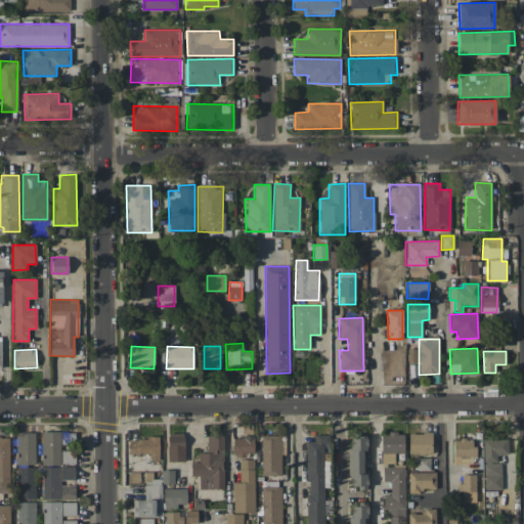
[(35,465),(35,433),(16,433),(16,465),(35,465)]
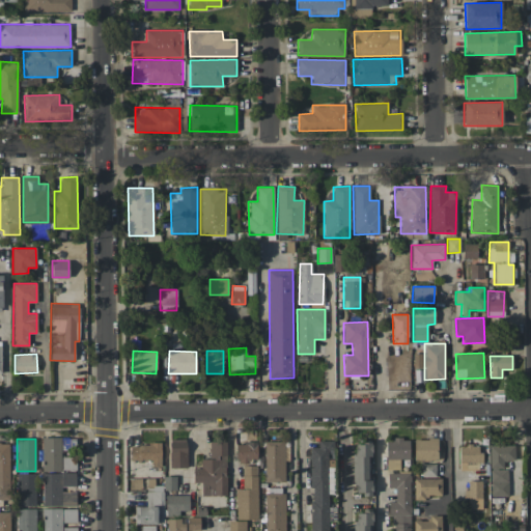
[(61,439),(42,439),(42,471),(60,471),(61,439)]
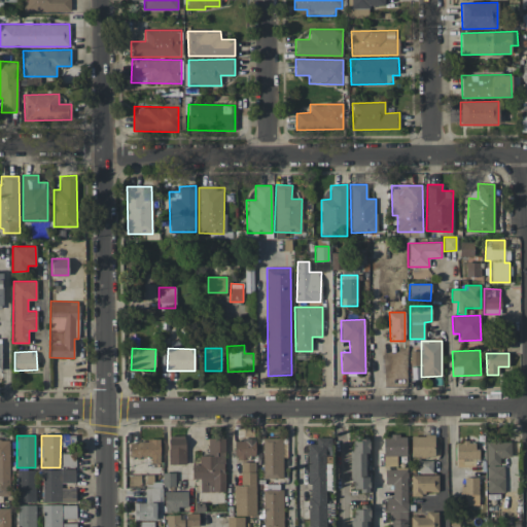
[(169,464),(185,464),(184,435),(168,436),(169,464)]
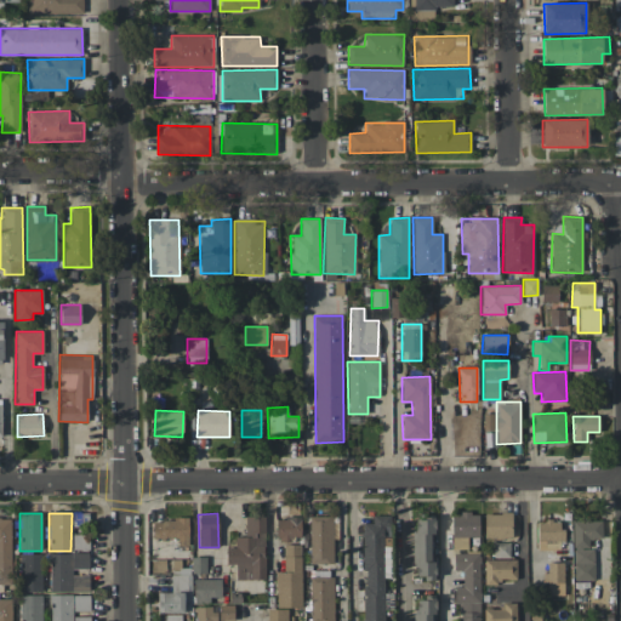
[(479,537),(478,513),(451,514),(453,550),(467,550),(467,537),(479,537)]
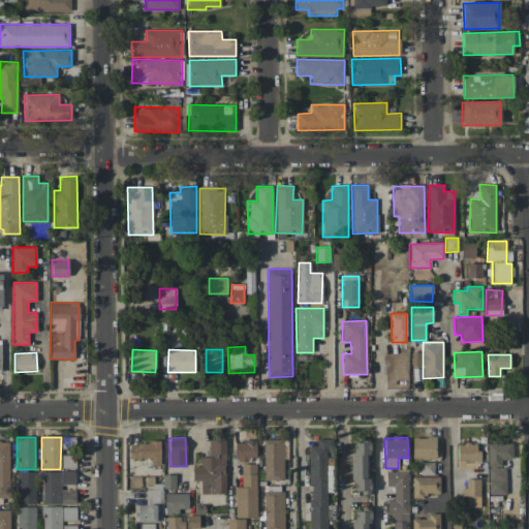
[(412,437),(412,459),(436,459),(436,437),(412,437)]
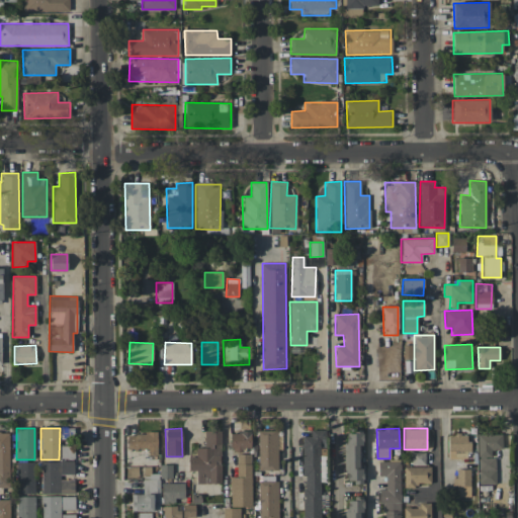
[(221,431),(204,430),(204,448),(196,447),(195,457),(188,457),(188,470),(196,470),(196,483),(221,484),(221,431)]
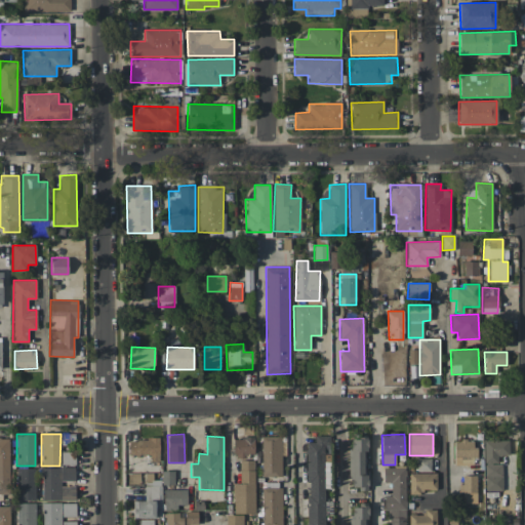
[(281,436),(261,437),(261,477),(282,476),(281,436)]
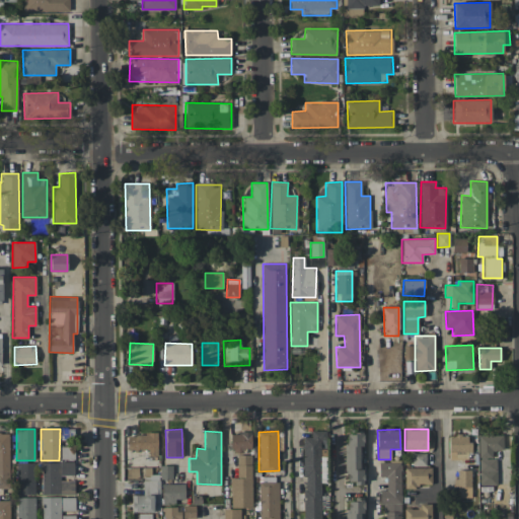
[(326,483),(325,431),(311,431),(311,437),(303,437),(303,518),(320,518),(320,483),(326,483)]
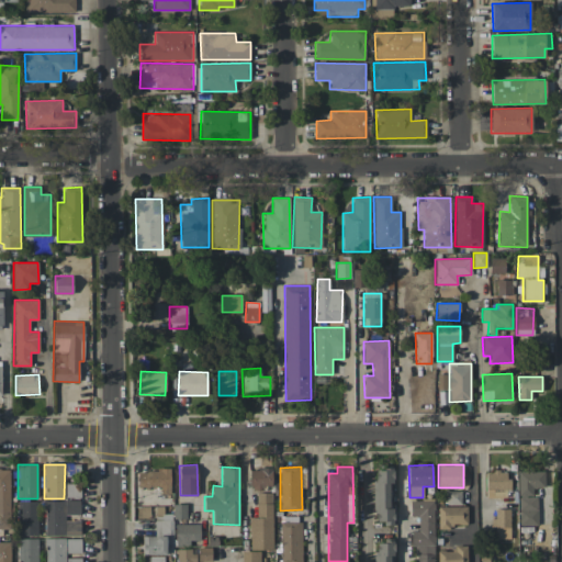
[(9,469),(0,468),(0,527),(10,528),(9,469)]
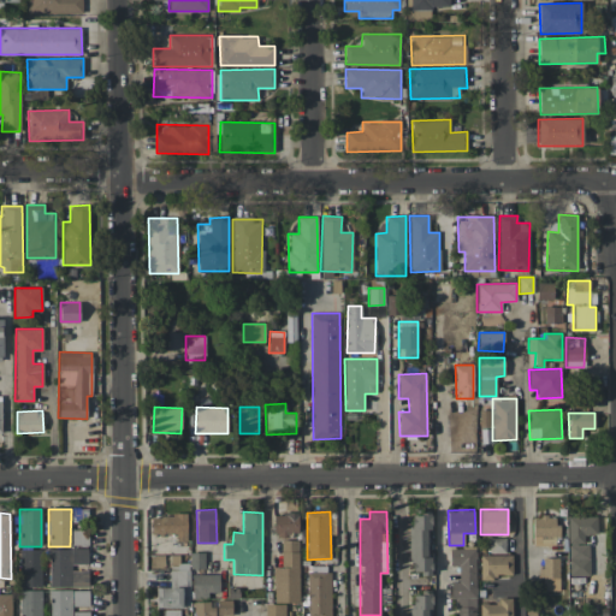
[(298,514),(273,514),(274,535),(298,535),(298,514)]
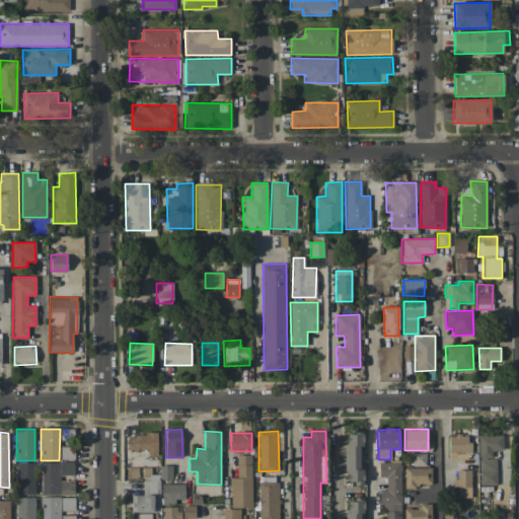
[(148,450),(148,456),(157,456),(157,434),(128,434),(127,449),(148,450)]
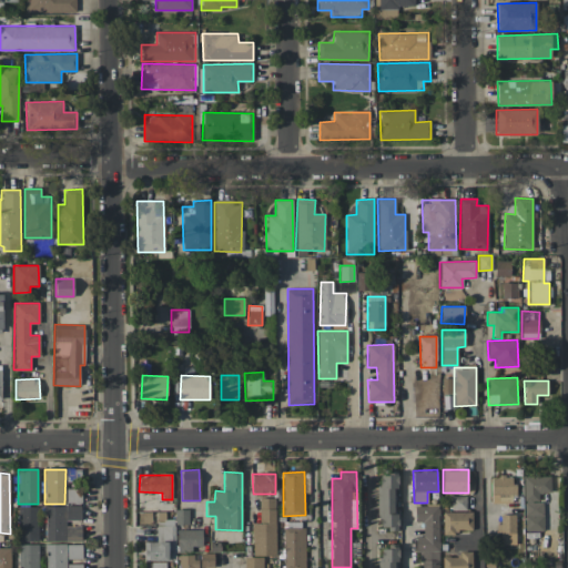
[(395,529),(395,488),(397,488),(397,475),(377,475),(377,529),(395,529)]
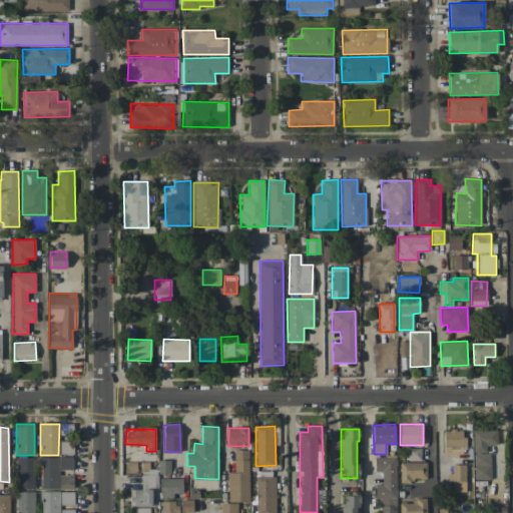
[(443,430),(444,454),(464,454),(464,430),(443,430)]
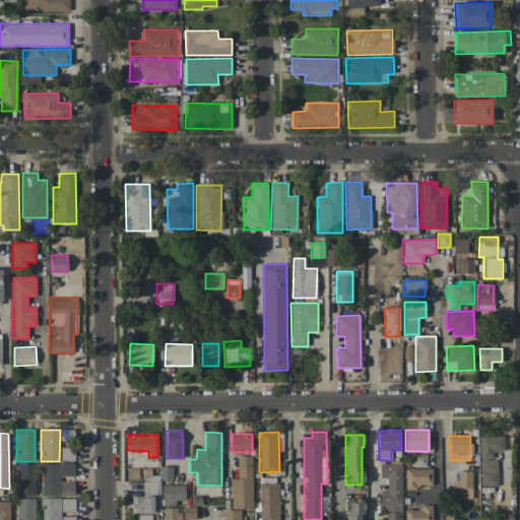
[(497,485),(496,451),(504,451),(504,436),(479,437),(480,486),(497,485)]
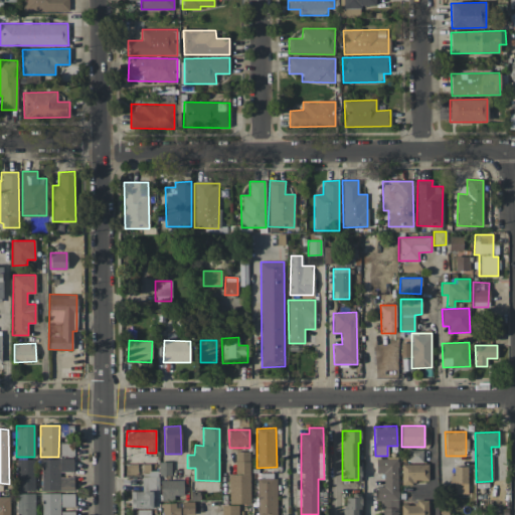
[(60,456),(73,456),(73,443),(59,443),(60,456)]
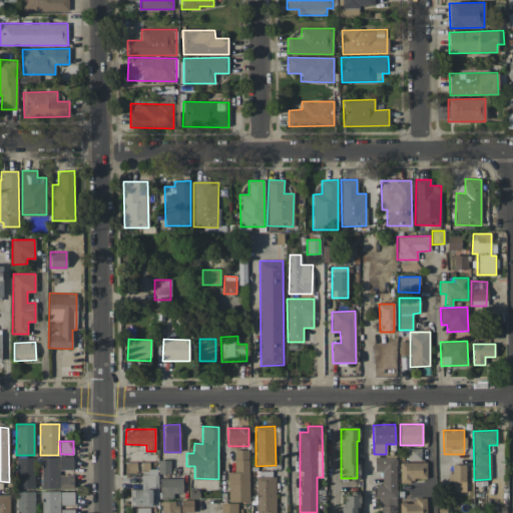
[(421,449),(408,449),(408,460),(421,461),(421,449)]
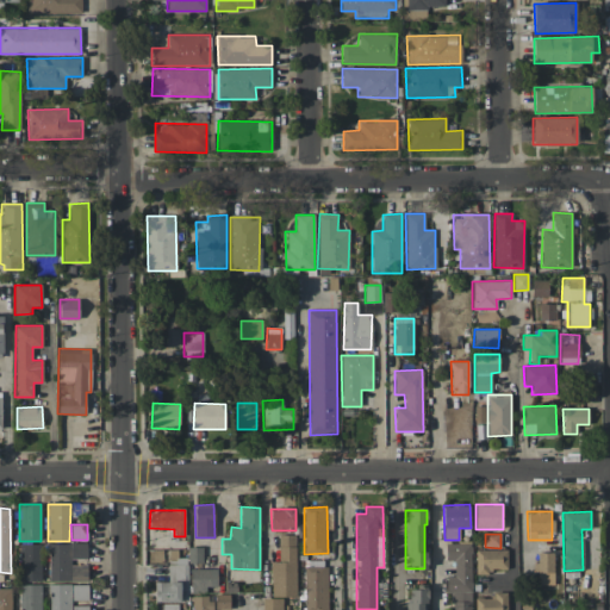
[(296,597),(296,535),(278,535),(278,561),(271,561),(271,596),(296,597)]
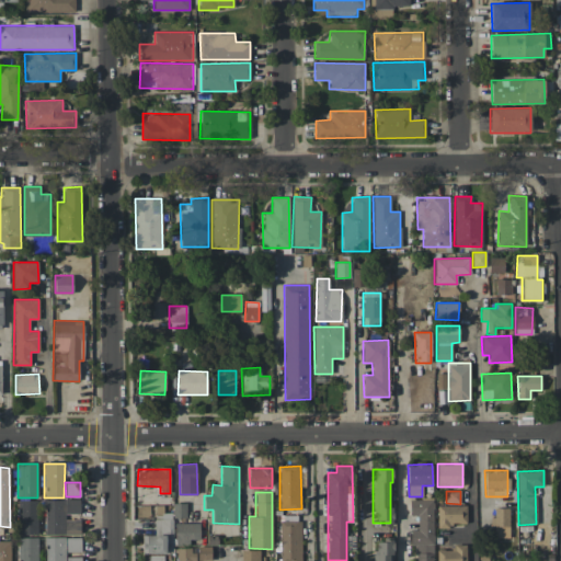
[(37,500),(18,501),(18,535),(37,535),(37,500)]
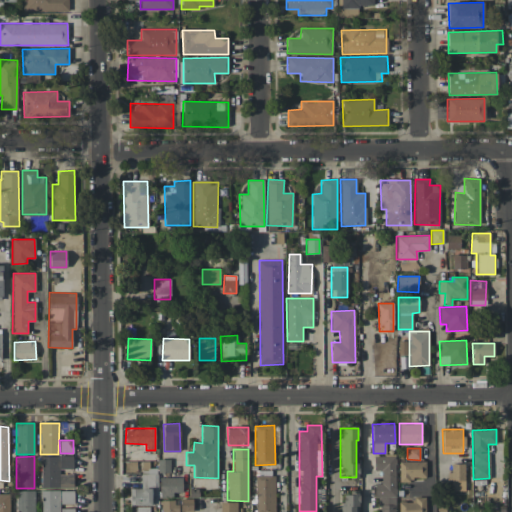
[(41,488),(73,488),(73,471),(72,471),(72,456),(42,456),(41,488)]
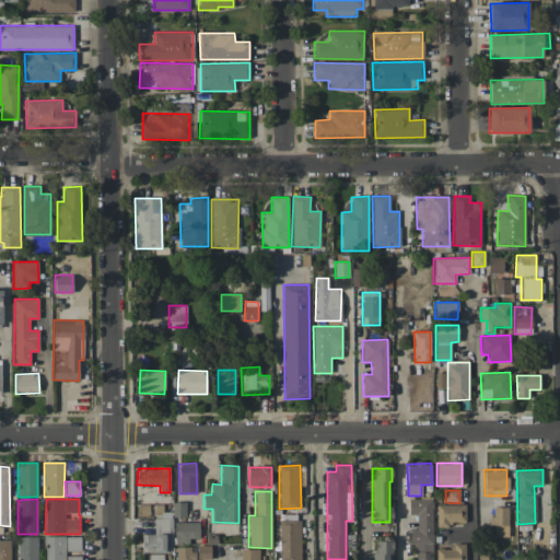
[(408,499),(408,514),(417,514),(417,528),(409,528),(409,545),(415,545),(415,559),(432,559),(432,499),(408,499)]
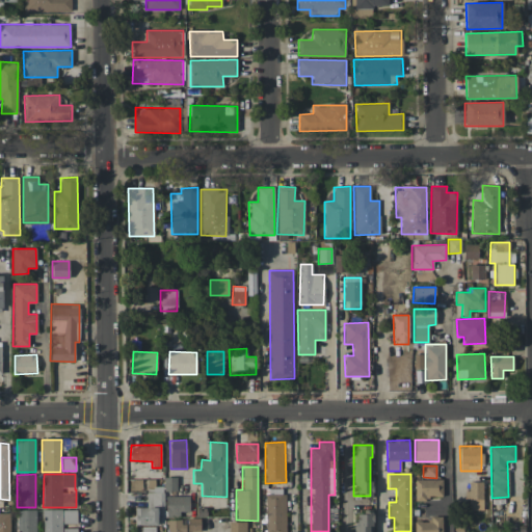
[(443,480),(415,480),(415,501),(426,501),(426,497),(443,497),(443,480)]
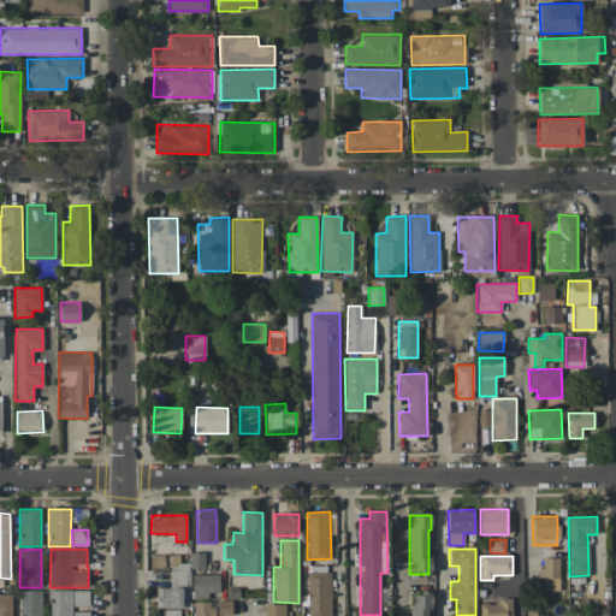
[(560,558),(542,557),(540,591),(558,591),(560,558)]
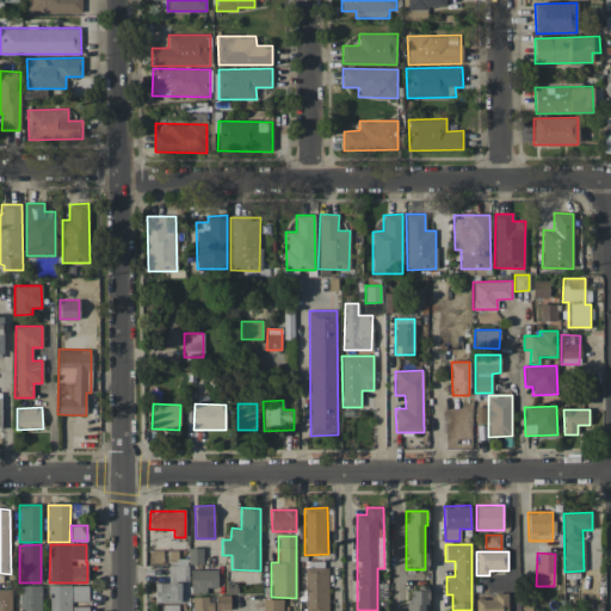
[(187,579),(186,562),(168,562),(168,580),(187,579)]
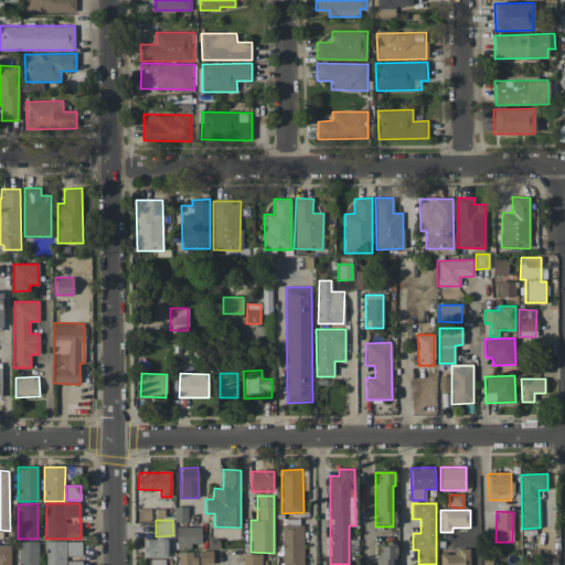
[(281,564),(304,564),(304,524),(281,524),(281,564)]
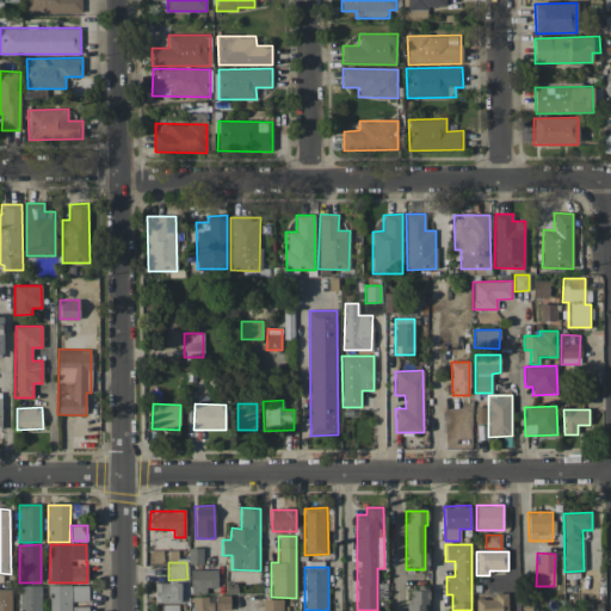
[(217,569),(190,571),(191,593),(205,593),(205,587),(217,587),(217,569)]
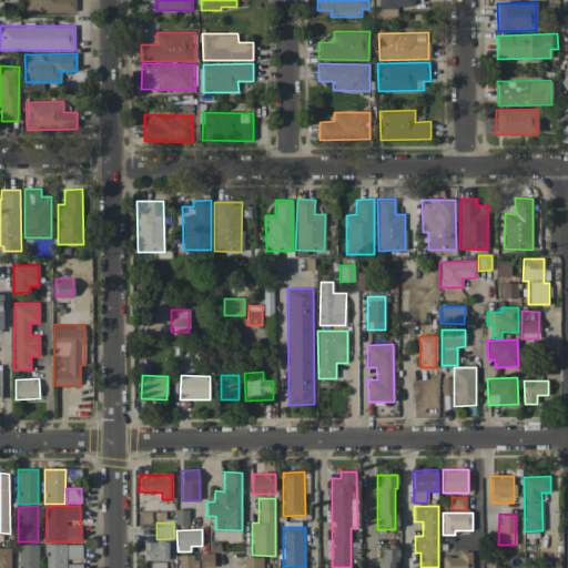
[(168,560),(168,541),(144,543),(144,560),(168,560)]
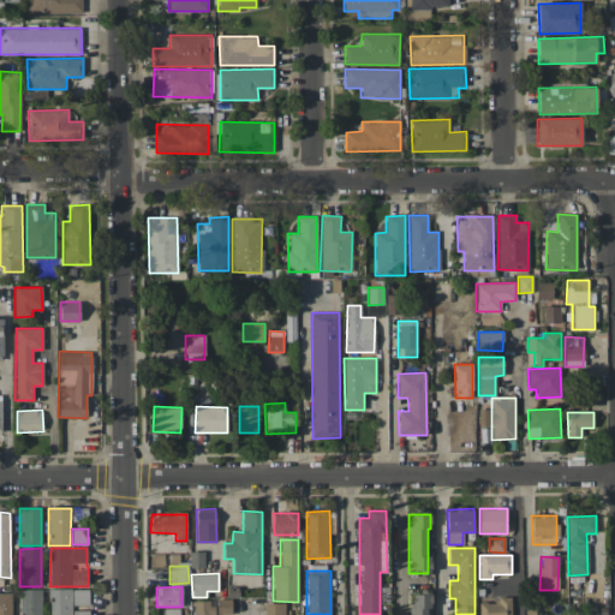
[(41,614),(41,589),(21,590),(21,614),(41,614)]
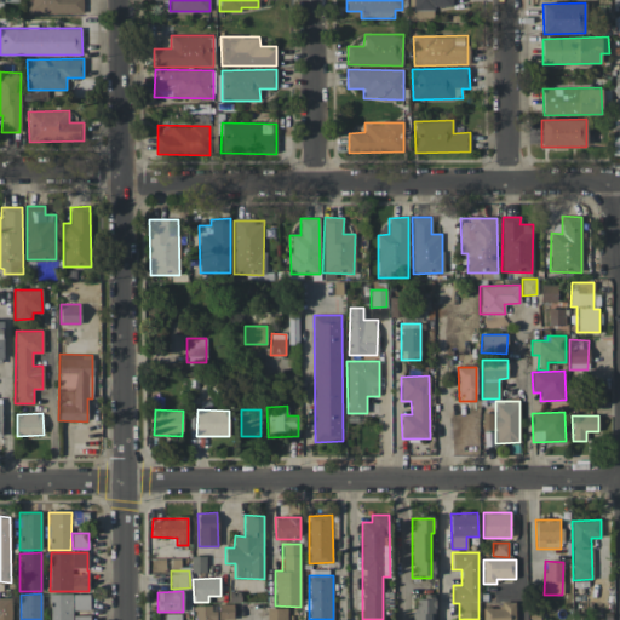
[(50,619),(90,619),(90,613),(89,593),(50,595),(50,619)]
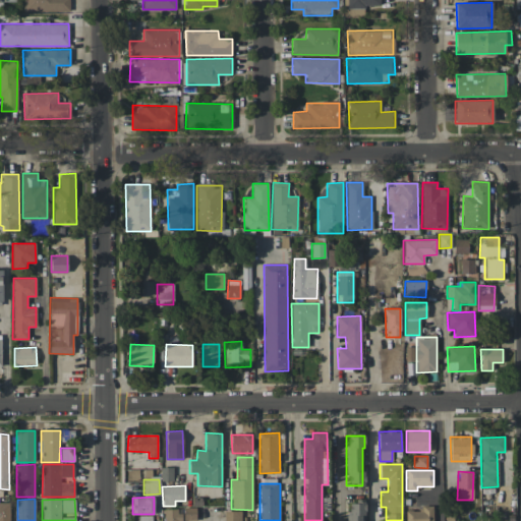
[(0,520),(9,520),(9,502),(0,502),(0,520)]
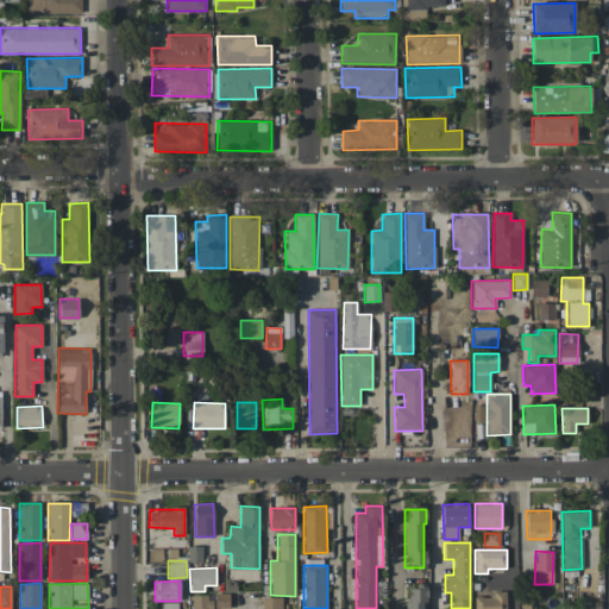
[(406,608),(424,608),(425,588),(406,588),(406,608)]
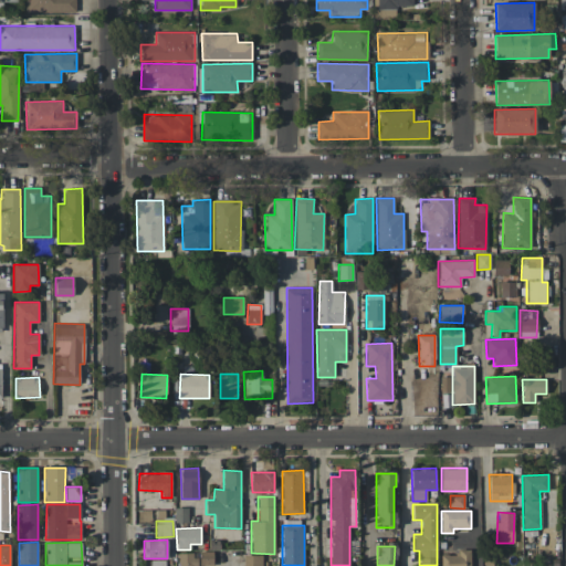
[(197,565),(198,565),(213,565),(212,552),(178,553),(178,565),(197,565)]
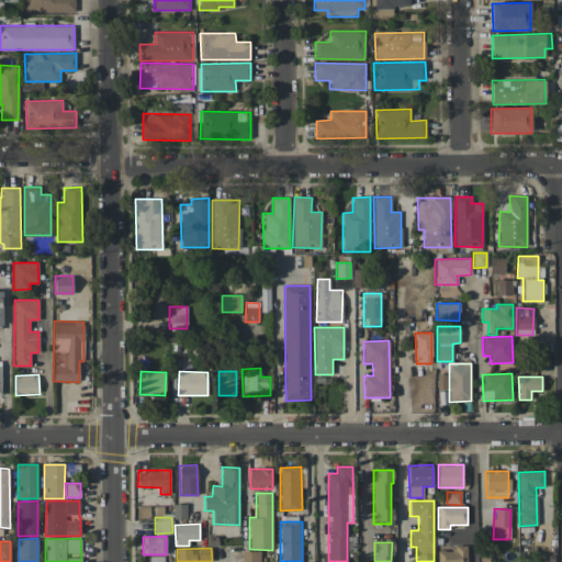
[(467,561),(467,549),(437,549),(437,561),(467,561)]
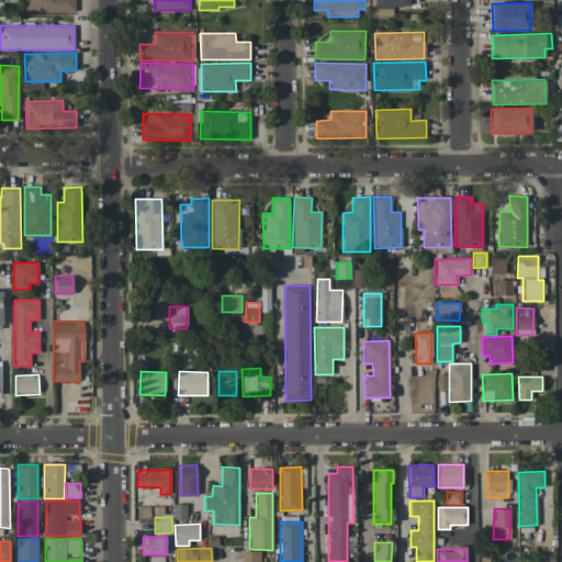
[(259,561),(259,551),(240,551),(240,561),(259,561)]
